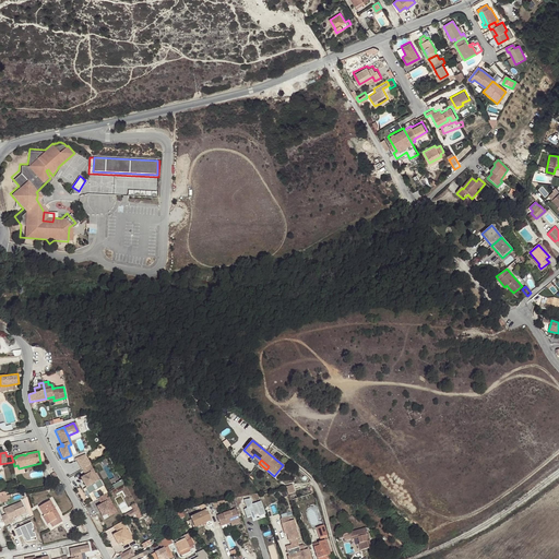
[(95,473),(90,464),(82,470),(84,474),(86,473),(87,474),(85,475),(81,477),(86,487),(91,485),(96,482),(92,475),(95,473)]
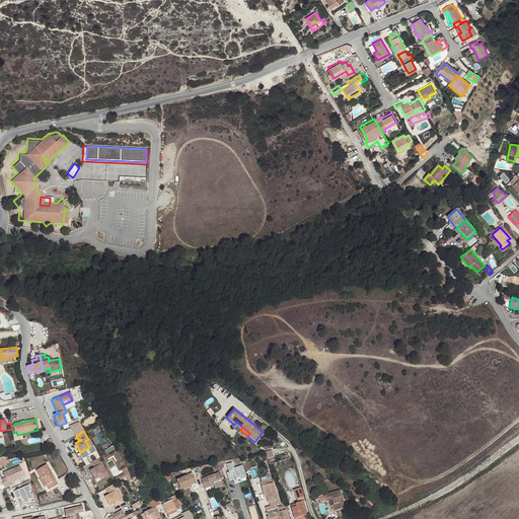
[(87,453),(95,448),(89,438),(88,439),(85,441),(89,447),(84,450),(87,453)]
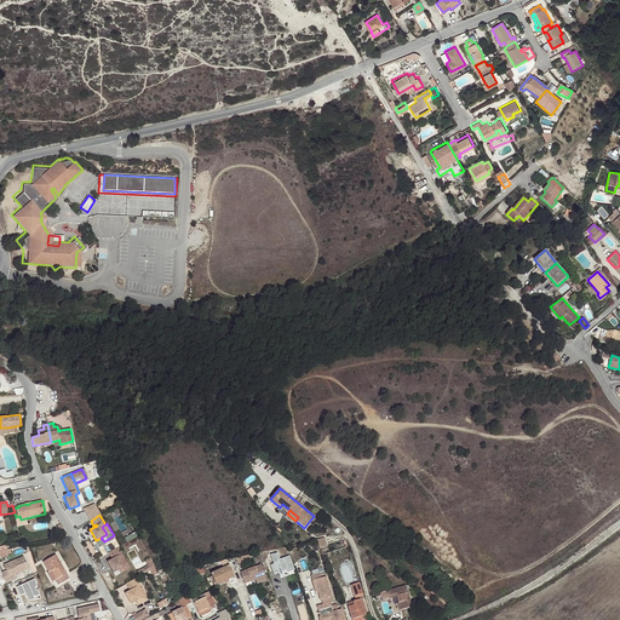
[(322,547),(329,545),(326,537),(319,539),(322,547)]
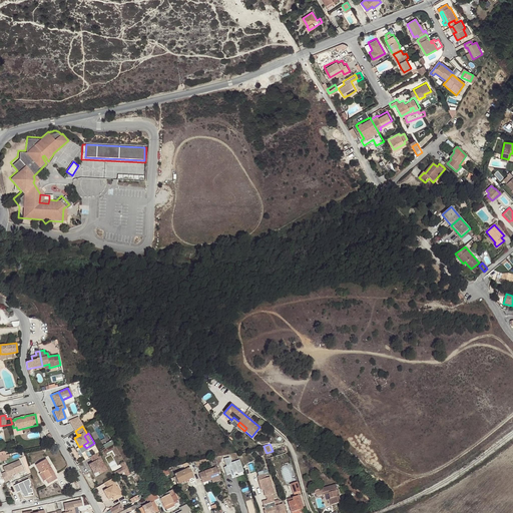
[(98,452),(90,457),(93,461),(94,460),(96,462),(94,463),(94,462),(89,465),(94,473),(99,471),(103,468),(99,462),(102,460),(98,452)]
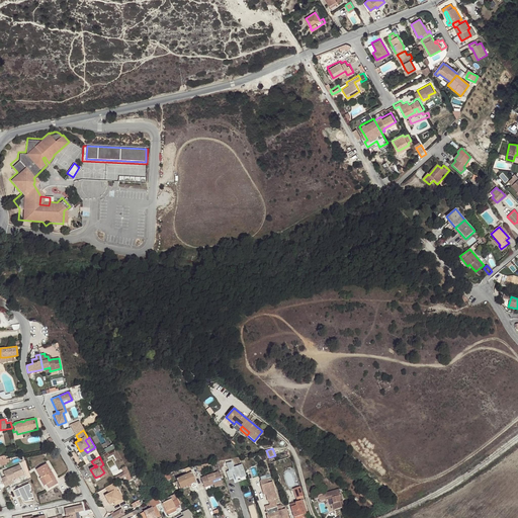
[(200,464),(194,466),(196,470),(203,469),(202,467),(213,465),(213,462),(207,463),(200,464)]
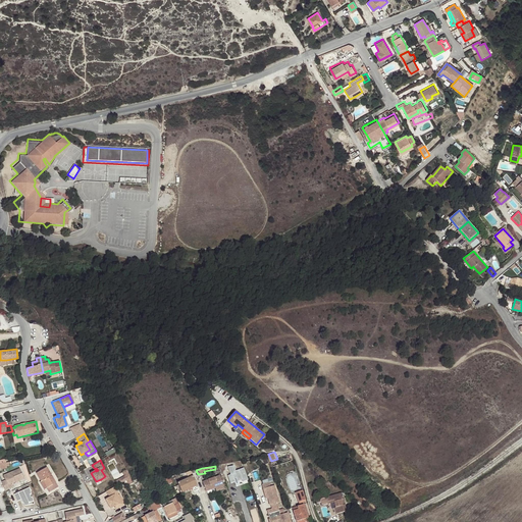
[(241,466),(225,470),(230,485),(246,481),(241,466)]
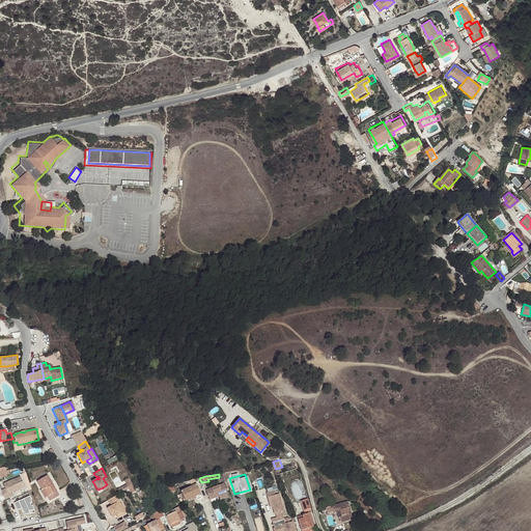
[(58,495),(53,484),(51,485),(48,481),(50,480),(48,475),(36,481),(40,490),(43,488),(47,497),(49,496),(50,498),(47,499),(49,502),(52,501),(51,500),(58,495)]
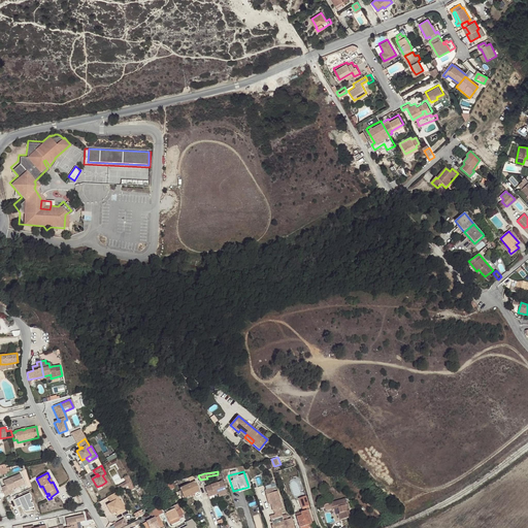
[(2,487),(6,496),(10,494),(9,491),(12,489),(17,487),(18,488),(26,484),(22,473),(4,481),(6,486),(2,487)]
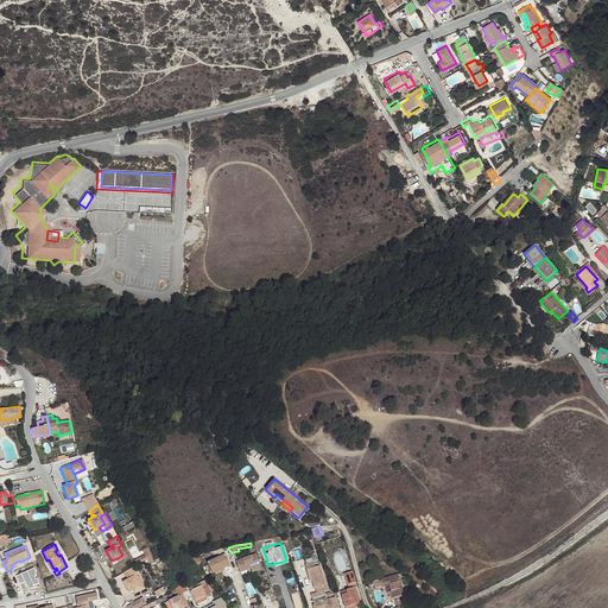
[(128,556),(121,545),(118,548),(122,555),(118,558),(119,562),(128,556)]
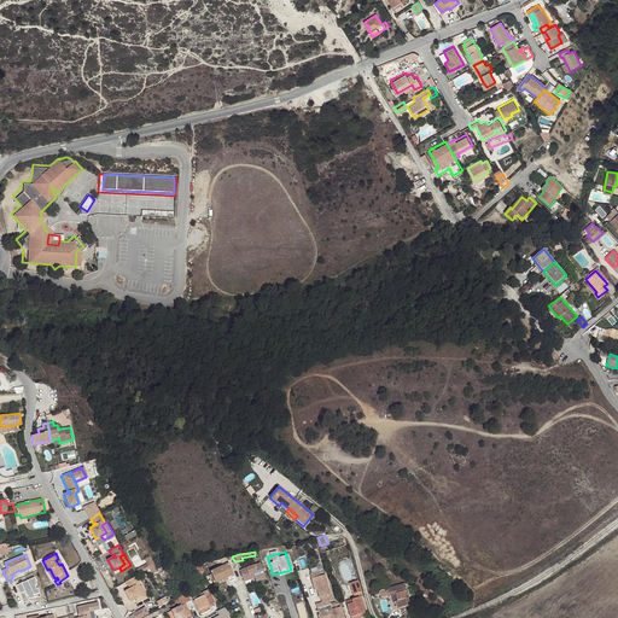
[(152,555),(146,558),(149,564),(139,567),(141,573),(152,569),(155,575),(159,572),(152,555)]
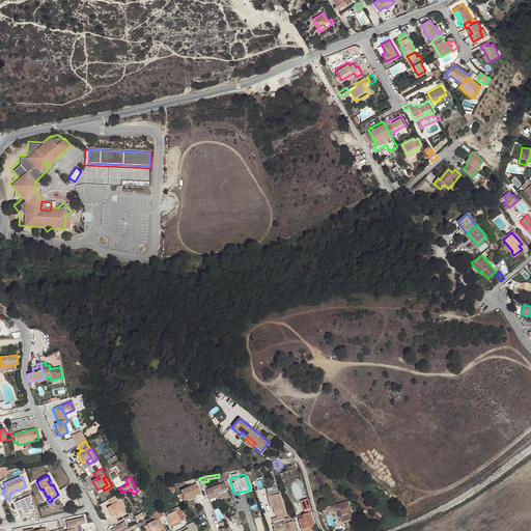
[(221,483),(204,490),(207,500),(214,497),(214,495),(216,495),(217,496),(218,499),(226,496),(221,483)]
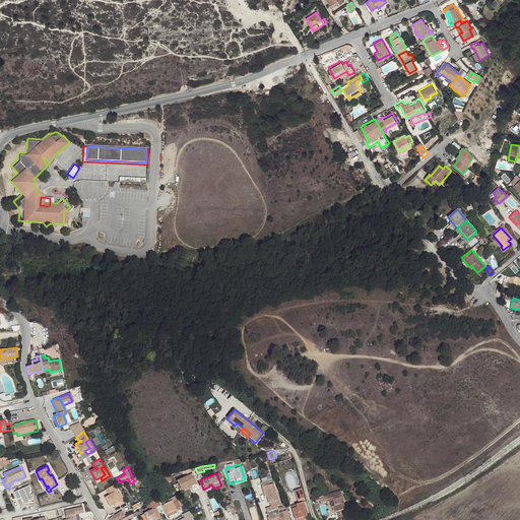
[(186,486),(187,489),(197,484),(192,474),(176,480),(180,490),(186,486)]
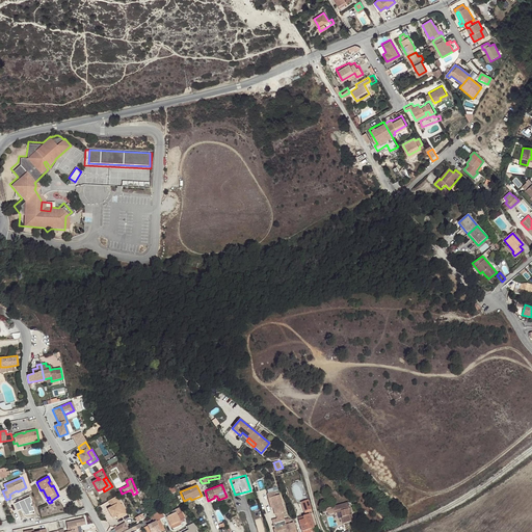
[(272,491),(265,495),(267,499),(269,498),(272,508),(274,514),(284,511),(278,495),(274,497),(272,491)]
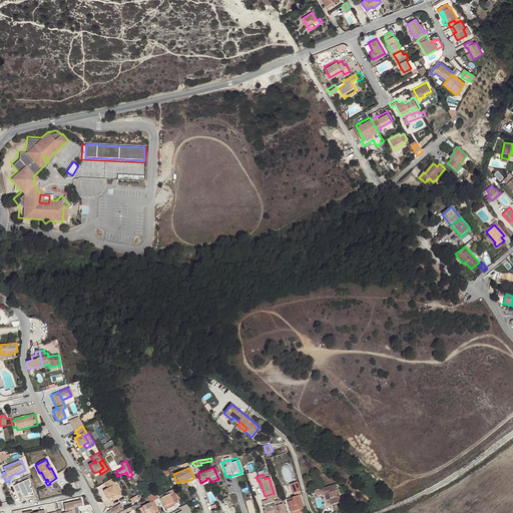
[(117,486),(113,478),(105,482),(108,487),(110,486),(111,488),(109,489),(109,488),(104,490),(110,499),(114,497),(118,494),(115,488),(117,486)]
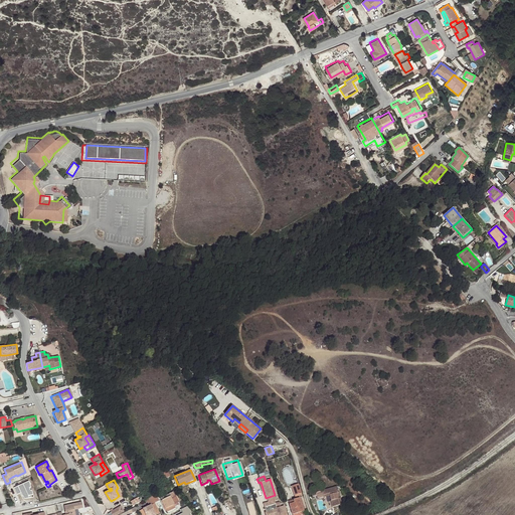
[(29,481),(14,488),(17,495),(21,493),(23,499),(34,497),(29,481)]
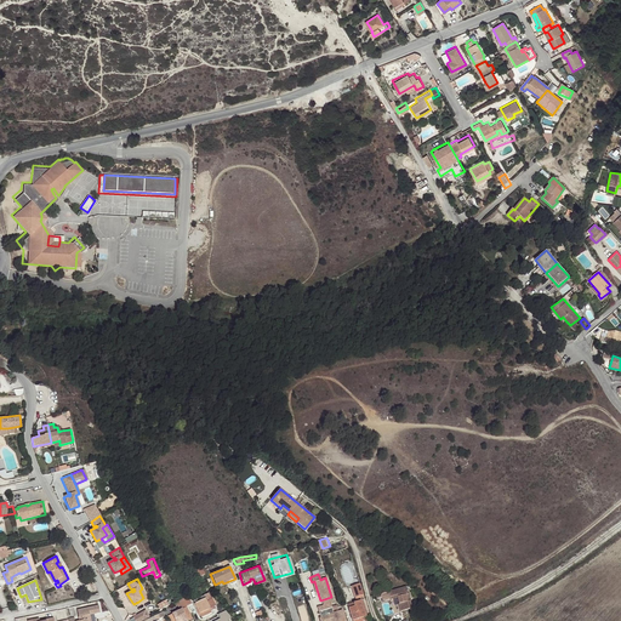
[(363,594),(359,584),(349,586),(354,597),(363,594)]
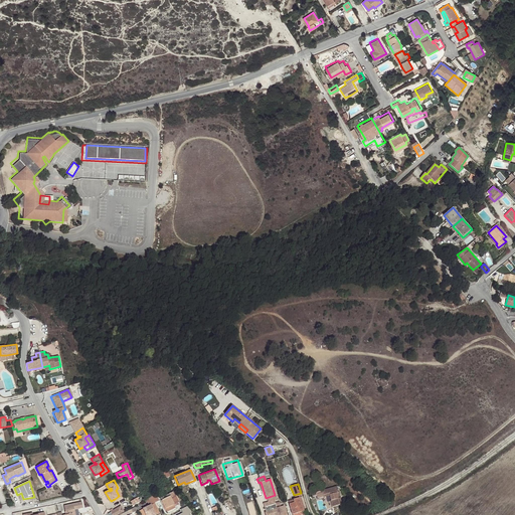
[(119,496),(115,499),(116,501),(124,496),(119,487),(118,488),(116,490),(119,496)]
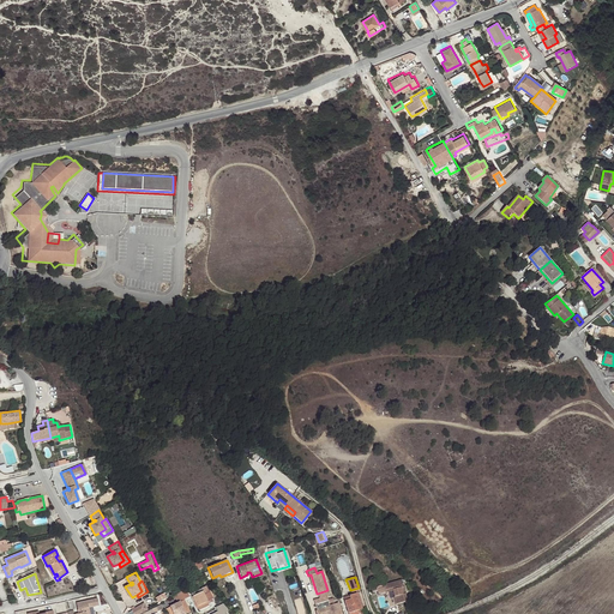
[(401,581),(383,585),(385,593),(393,591),(395,597),(393,597),(396,605),(407,601),(404,594),(402,595),(402,591),(404,591),(405,590),(404,587),(403,587),(401,581)]
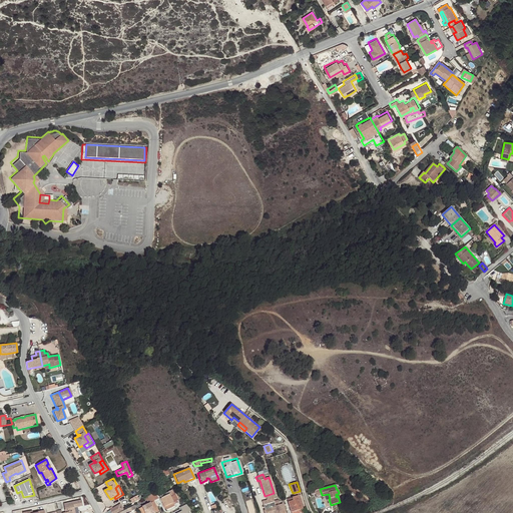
[(174,492),(169,494),(173,502),(178,500),(174,492)]
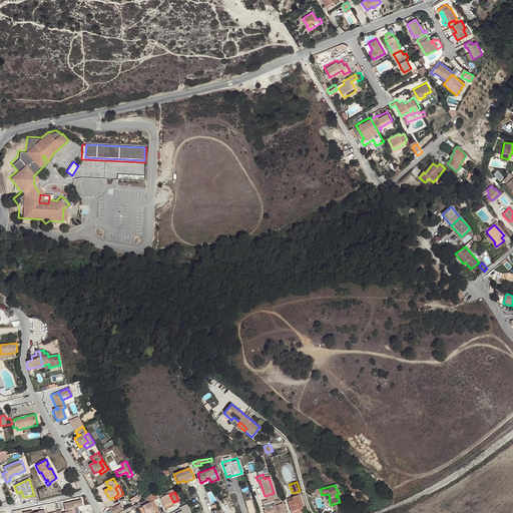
[(173,502),(169,494),(160,499),(164,507),(173,502)]
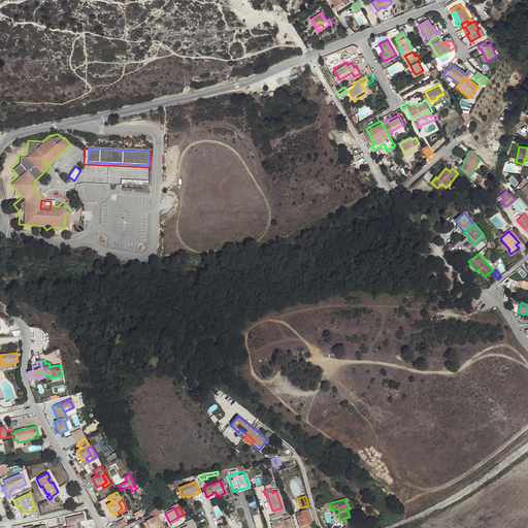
[(274,515),(269,517),(272,525),(271,526),(271,527),(294,527),(291,519),(288,520),(287,515),(282,516),(282,513),(281,508),(273,510),(274,515)]
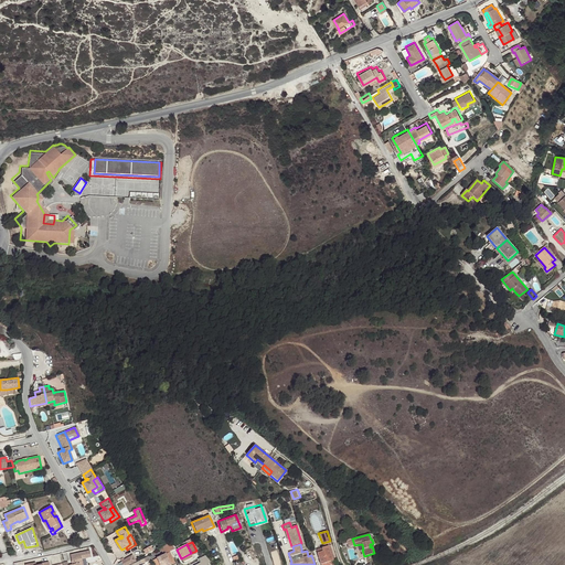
[(169,551),(167,545),(161,548),(162,553),(163,553),(164,555),(158,558),(152,561),(153,564),(167,564),(170,564),(173,562),(168,551),(169,551)]
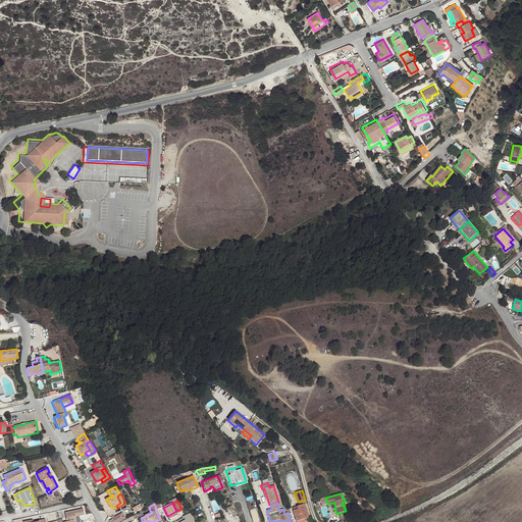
[(308,518),(304,505),(292,508),(296,521),(305,521),(305,519),(308,518)]
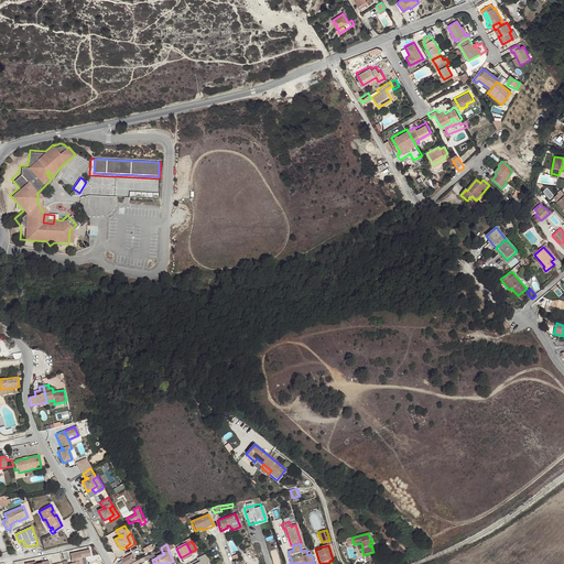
[(64,562),(64,563),(80,563),(79,559),(83,559),(93,556),(91,550),(72,554),(73,561),(76,560),(76,563),(73,563),(71,563),(69,563),(68,561),(64,562)]
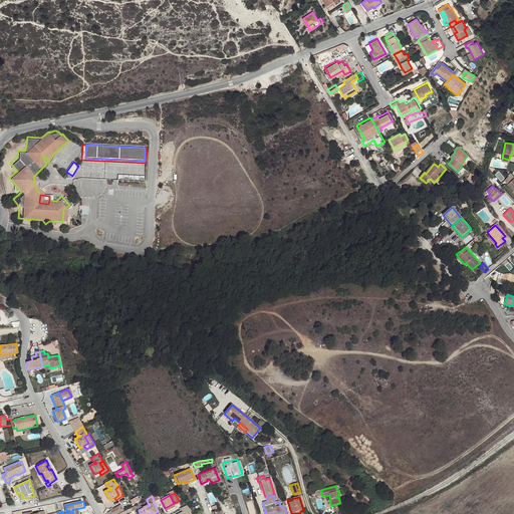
[(105,513),(116,513),(125,511),(123,505),(105,512),(105,513)]
